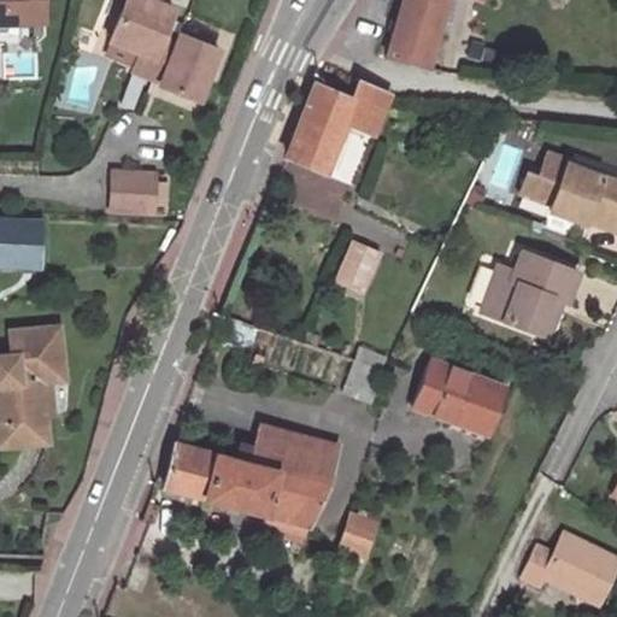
[(0,0),(0,31),(45,33),(45,0),(0,0)]
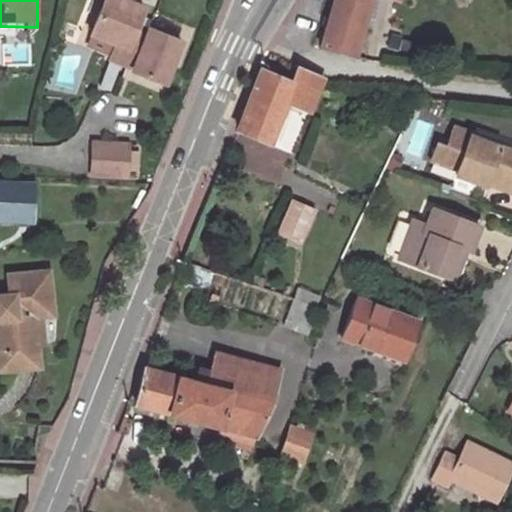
[(140,5),(129,0),(100,0),(90,29),(111,38),(105,55),(121,62),(129,46),(124,44),(131,26),(140,5)]
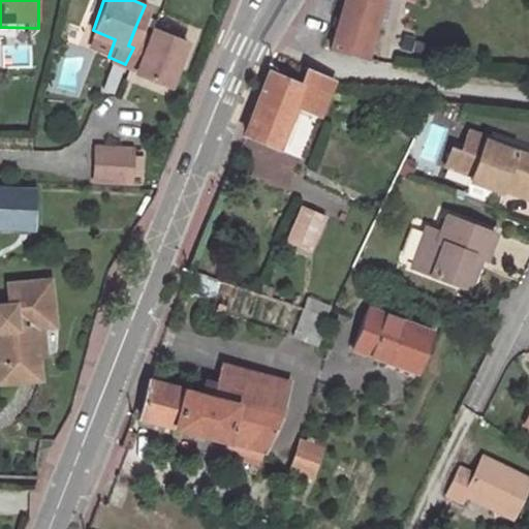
[(381,0),(343,0),(329,49),(363,60),(381,0)]
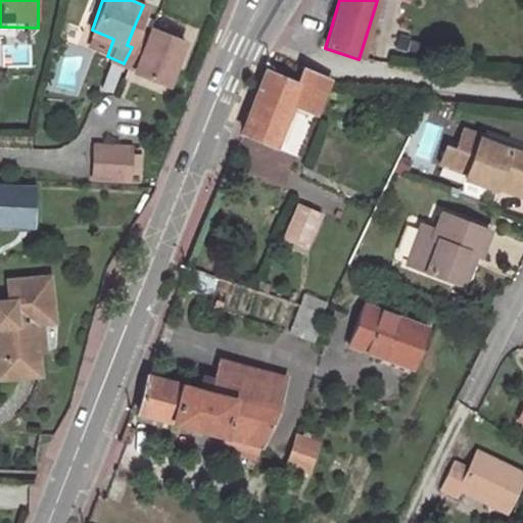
[(132,47),(124,63),(132,67),(148,33),(134,27),(127,45),(132,47)]
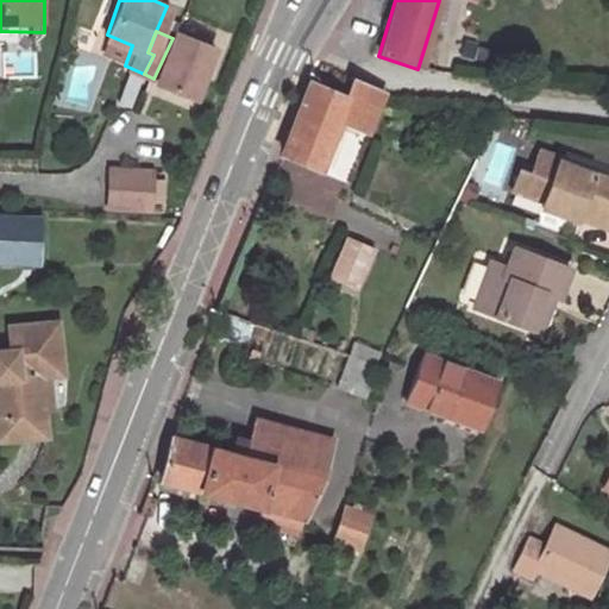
[(212,48),(175,31),(173,38),(154,79),(192,94),(212,48)]
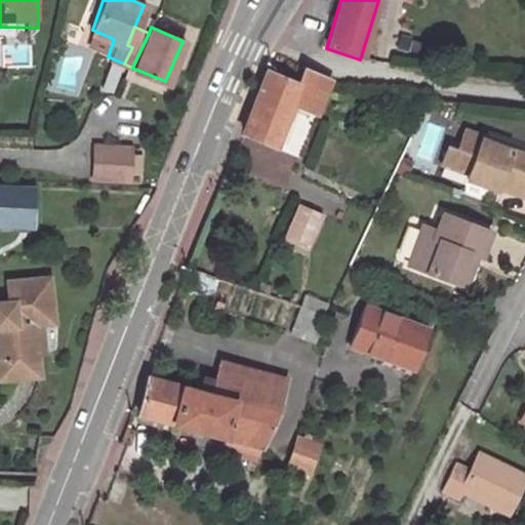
[(241,134),(273,148),(291,108),(314,117),(330,78),(304,67),(295,83),(268,72),(241,134)]
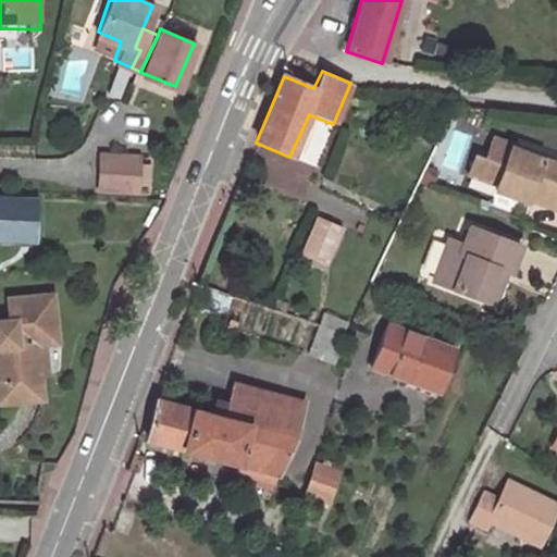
[(524,161),(510,157),(512,149),(515,147),(491,138),(477,175),(496,183),(493,189),(524,200),(525,197),(552,207),(556,192),(556,165),(527,155),(524,161)]
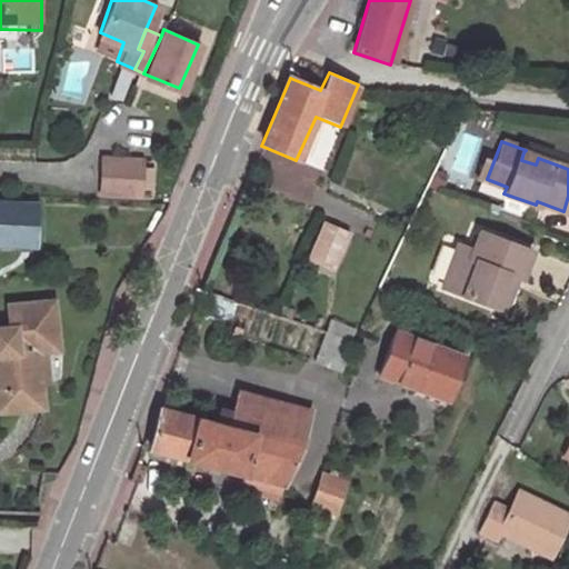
[(521,160),(536,165),(538,158),(523,152),(521,160)]
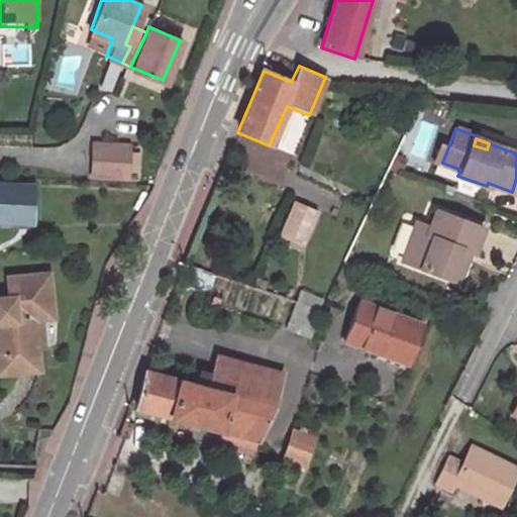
[(132,145),(96,146),(96,179),(132,179),(132,145)]
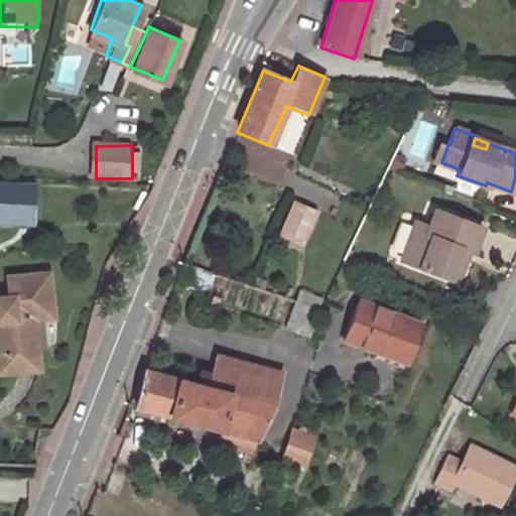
[(0,217),(38,219),(39,177),(0,176),(0,217)]
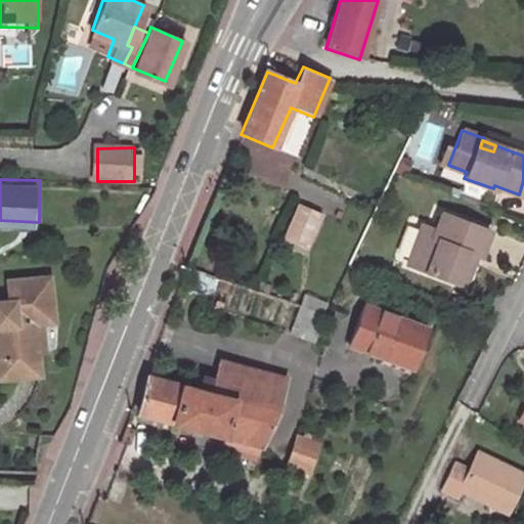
[(297,203),(279,243),(306,255),(323,214),(297,203)]
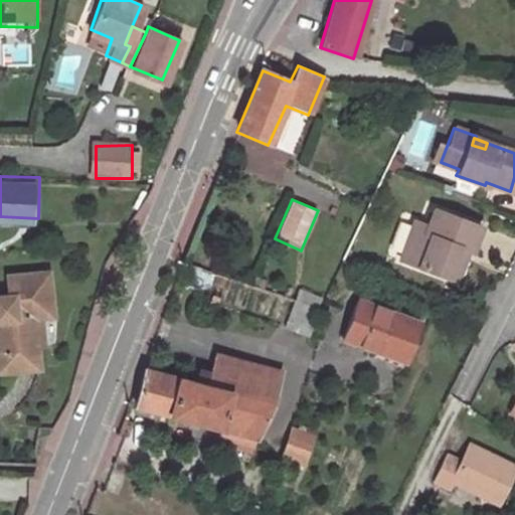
[(397,260),(449,279),(462,247),(471,250),(480,226),(433,209),(426,225),(412,220),(397,260)]
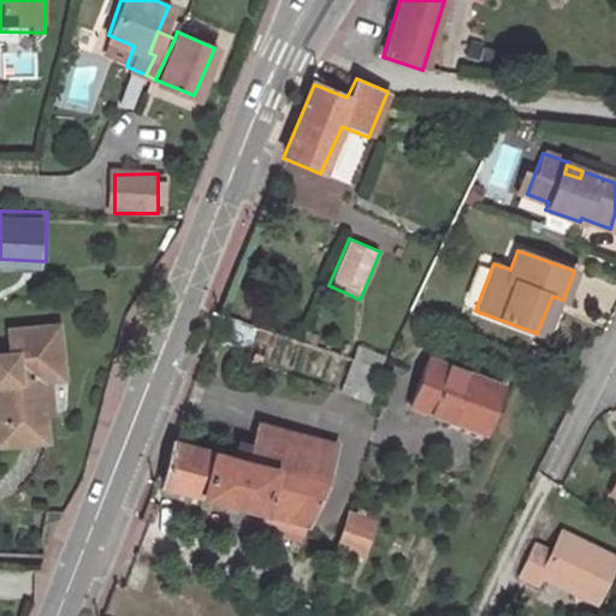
[(17,356),(0,357),(0,389),(10,388),(12,424),(1,425),(0,424),(0,448),(47,444),(45,418),(54,418),(52,385),(69,383),(64,331),(16,336),(17,356)]
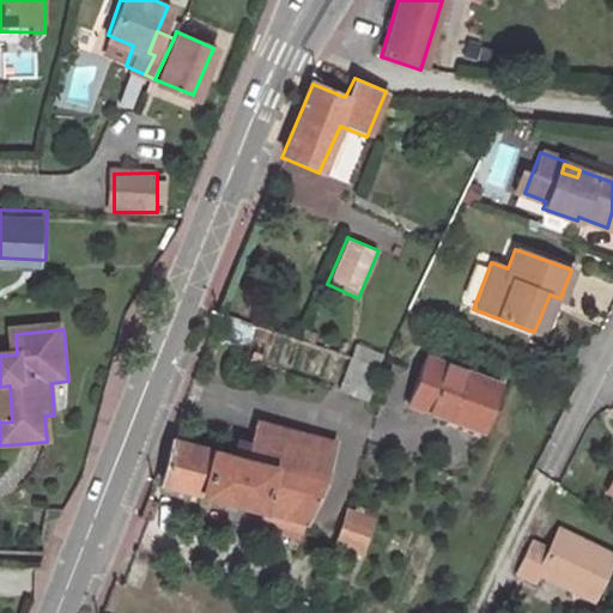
[(501,383),(425,354),(406,402),(481,432),(501,383)]
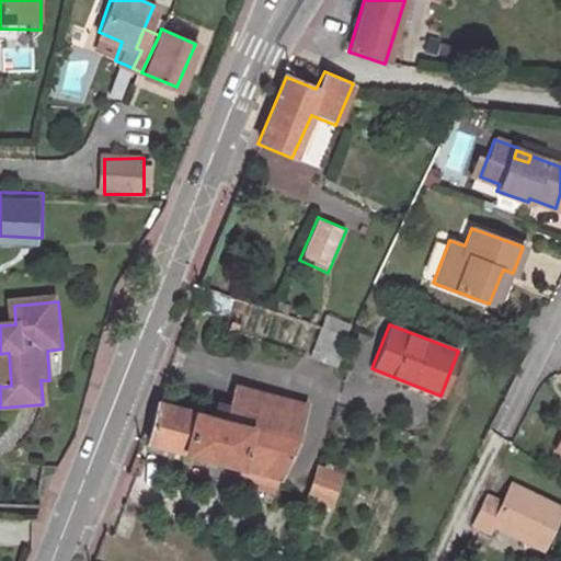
[(323,329),(310,358),(335,366),(348,338),(323,329)]
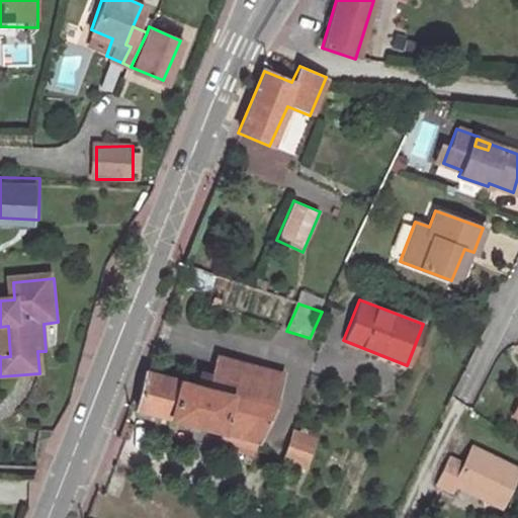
[(8,326),(0,327),(0,345),(1,357),(10,356),(8,326)]
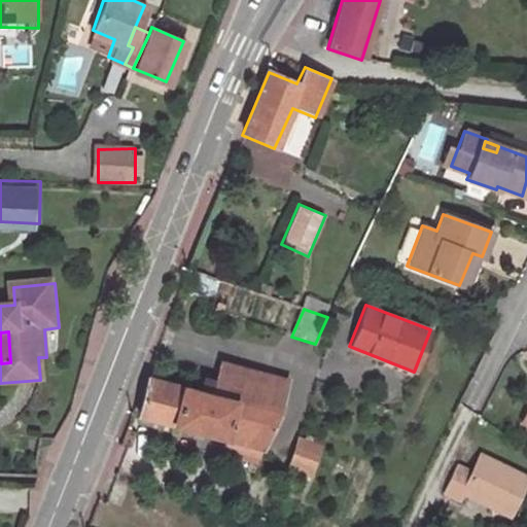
[(210,394),(281,413),(290,378),(218,360),(210,394)]
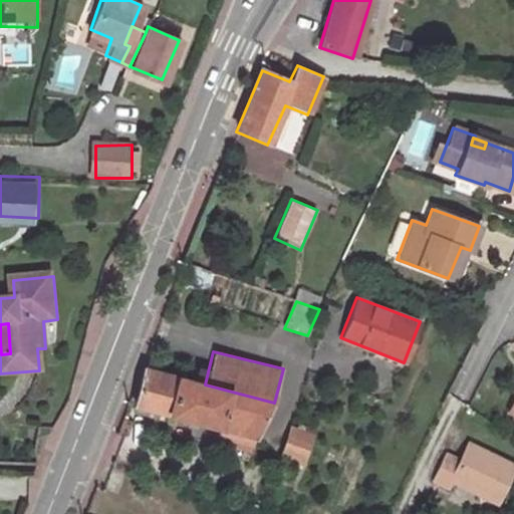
[(220,437),(254,447),(257,434),(274,403),(205,384),(144,368),(134,406),(222,428),(220,437)]
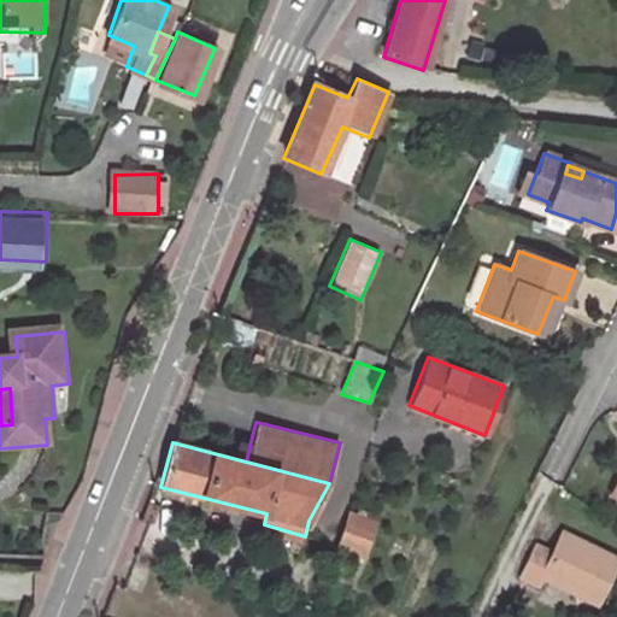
[(378,519),(353,511),(340,545),(366,554),(378,519)]
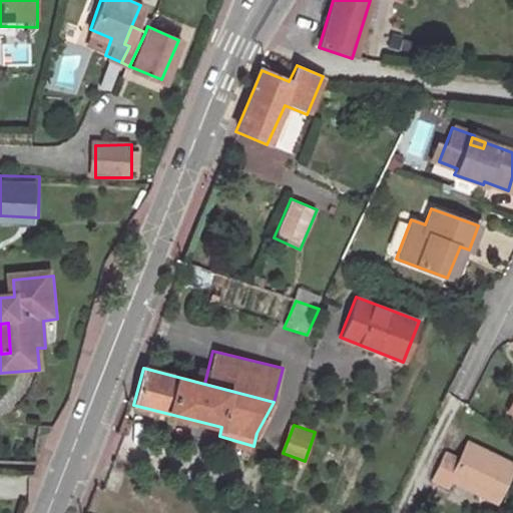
[(449,485),(496,507),(512,471),(465,448),(457,465),(442,458),(428,485),(445,493),(449,485)]
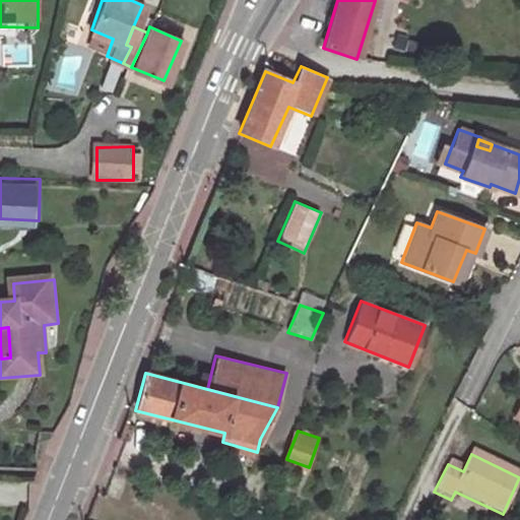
All buildings are outlined.
